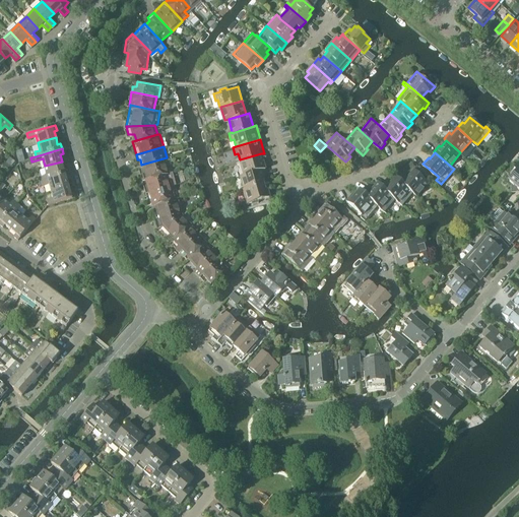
[(266,168),(262,153),(261,153),(240,159),(244,173),(244,174),(262,168),(262,169),(266,168)]
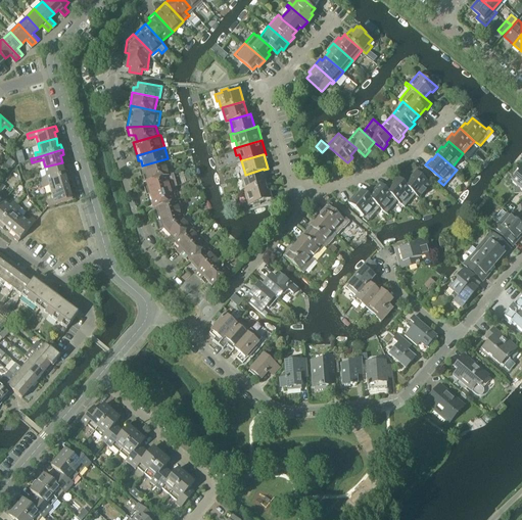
[(168,158),(142,166),(140,167),(142,173),(144,172),(146,178),(146,179),(169,173),(172,172),(168,158)]
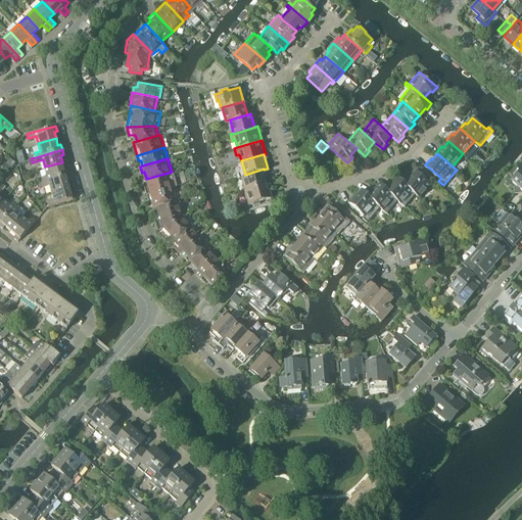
[(521,161),(513,173),(516,175),(512,179),(515,182),(514,184),(514,190),(519,190),(521,187),(521,161)]
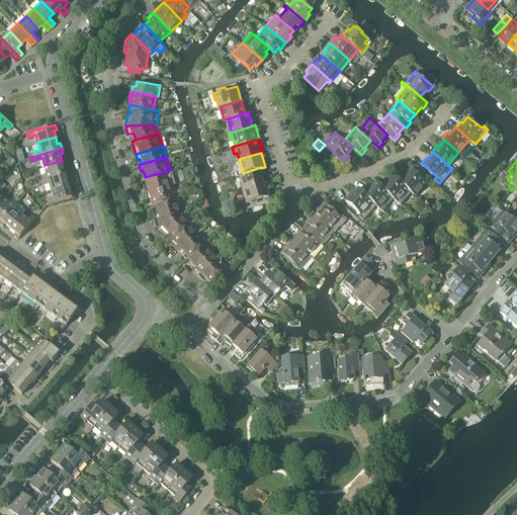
[(62,161),(45,165),(47,173),(40,174),(41,179),(68,171),(67,166),(64,167),(62,161)]
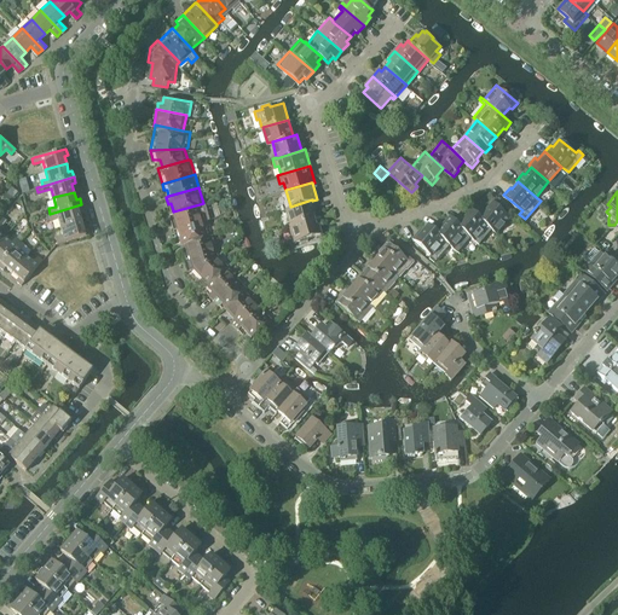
[(290,207),(290,206),(287,208),(292,224),(317,216),(312,201),(312,199),(290,207)]
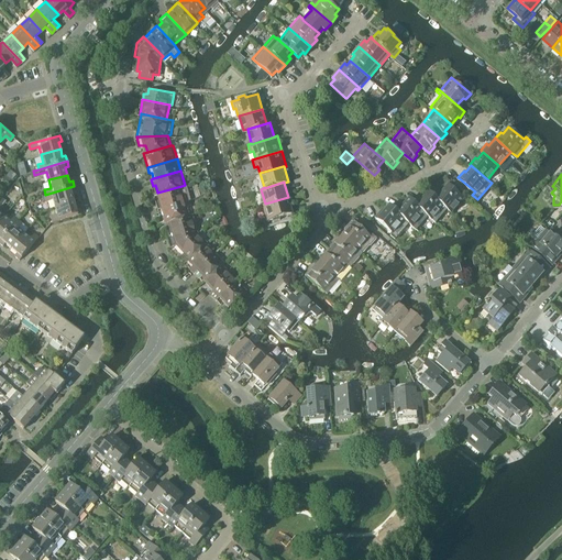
[(440,188),(434,195),(448,207),(452,210),(464,197),(448,183),(442,190),(440,188)]
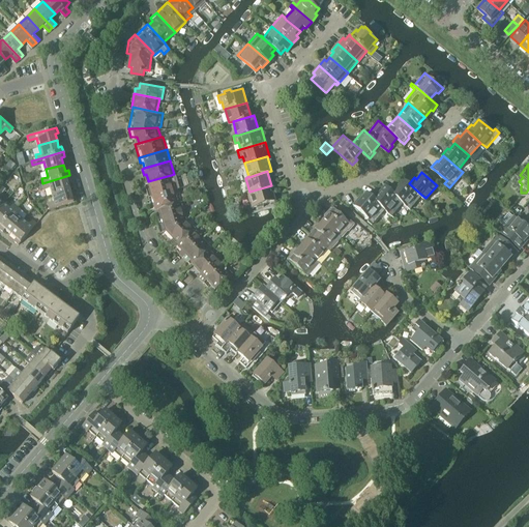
[(148,180),(146,181),(149,194),(175,186),(179,185),(176,174),(174,174),(171,175),(148,181),(148,180)]
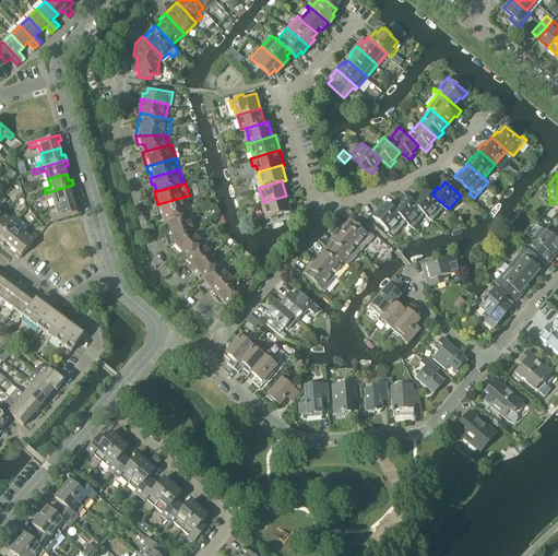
[(73,185),(45,193),(47,198),(52,196),(56,204),(74,199),(72,191),(75,190),(73,185)]
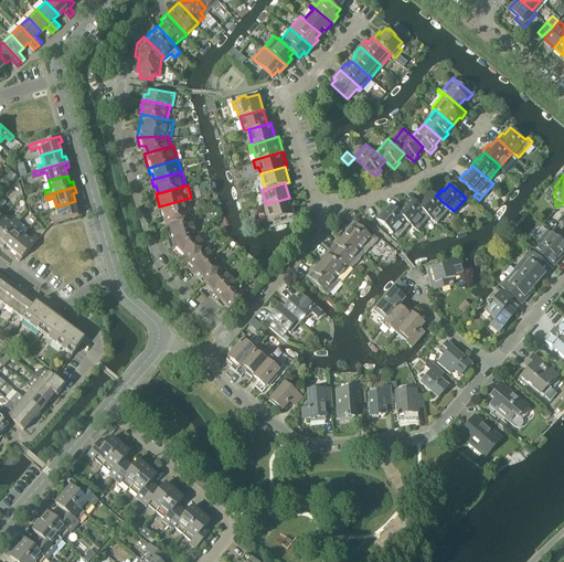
[(422,195),(416,202),(429,214),(437,221),(449,208),(436,195),(431,190),(424,198),(422,195)]
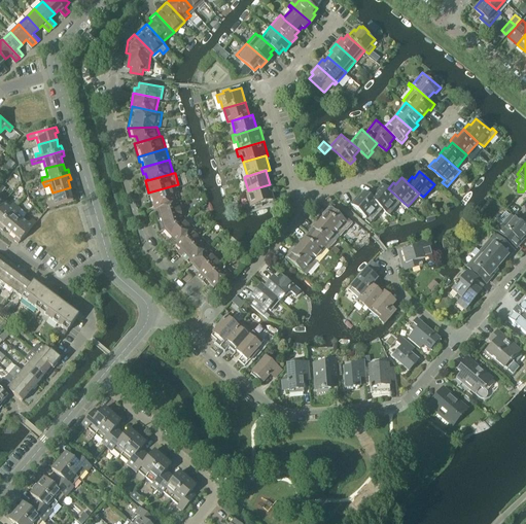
[(400,200),(388,188),(383,183),(377,190),(375,189),(370,195),(383,207),(390,213),(400,200)]
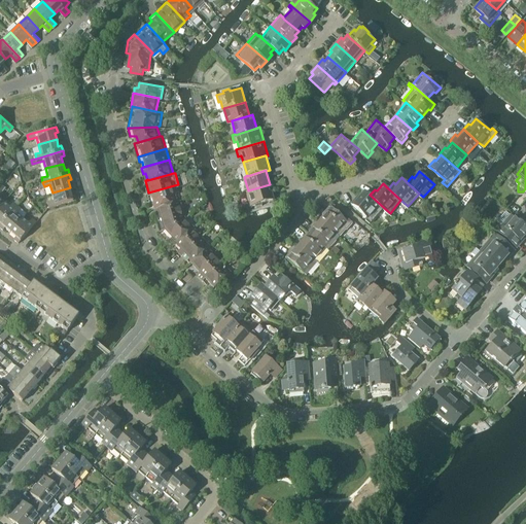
[(270,184),(248,190),(246,190),(250,205),(255,204),(256,205),(263,203),(263,202),(274,198),(270,184)]
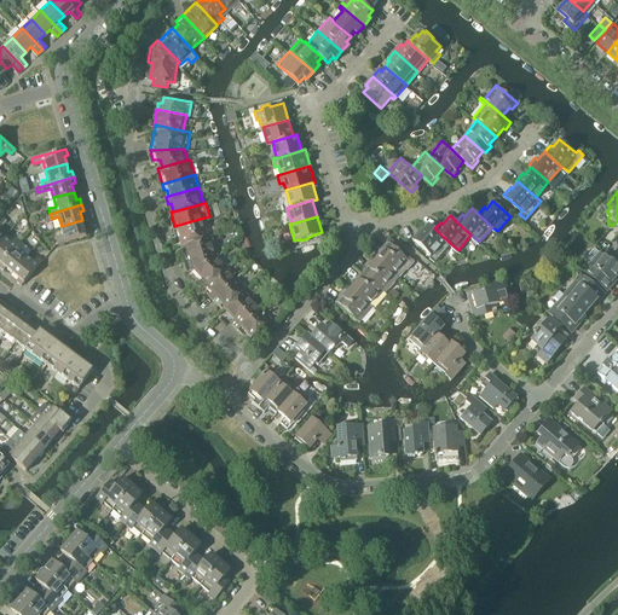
[(204,218),(174,226),(179,243),(183,242),(208,235),(204,218)]
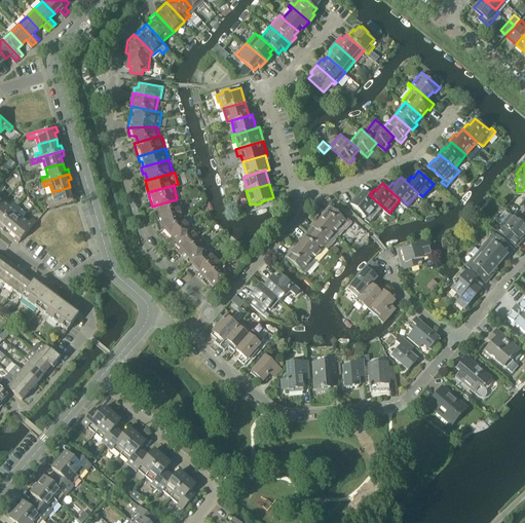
[(70,187),(52,192),(54,199),(48,200),(49,206),(76,198),(75,193),(72,193),(70,187)]
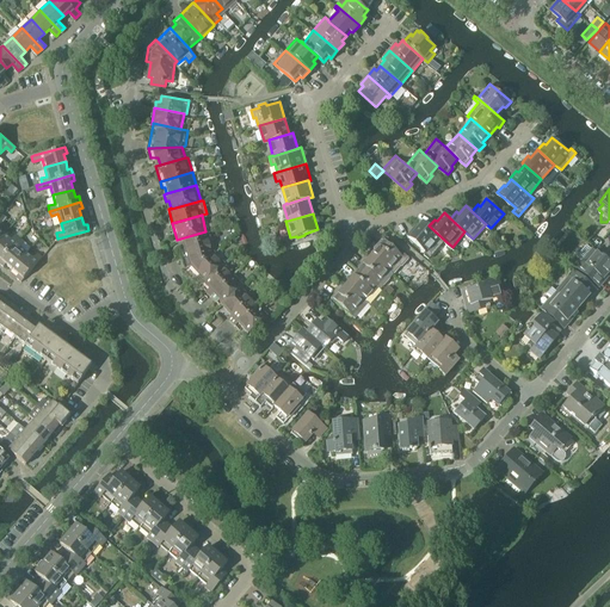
[(444,240),(429,225),(423,221),(416,228),(413,227),(407,234),(426,249),(423,253),(429,258),(444,240)]
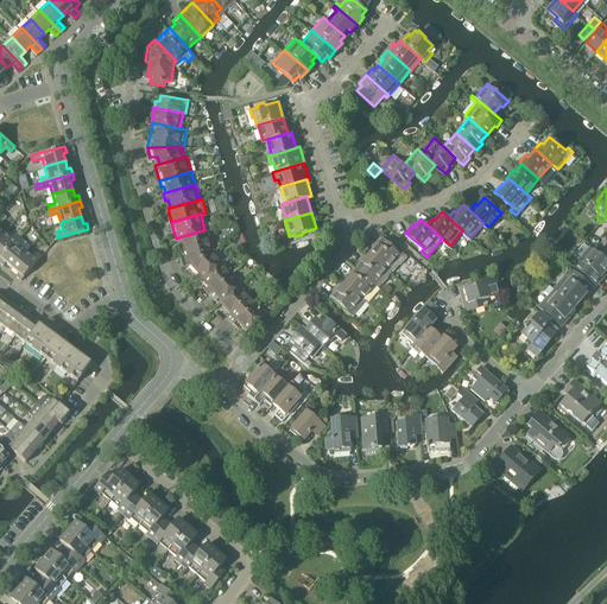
[(208,229),(204,230),(179,237),(183,250),(182,250),(185,264),(213,249),(214,248),(208,229)]
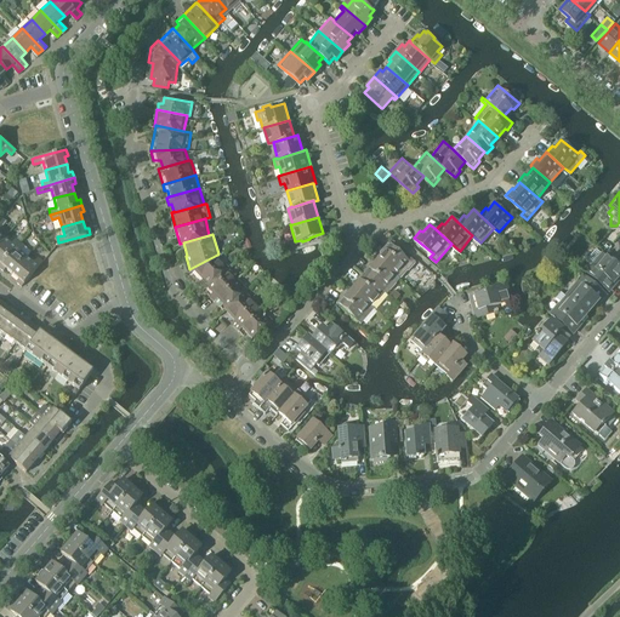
[(12,241),(5,236),(0,241),(0,263),(21,240),(17,236),(12,241)]
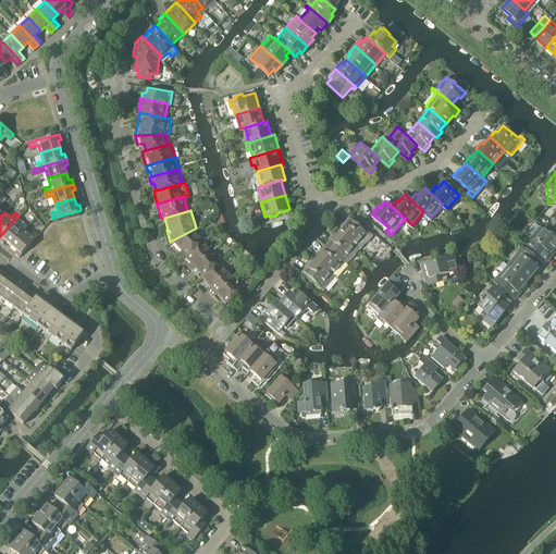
[(19,216),(0,236),(0,237),(3,242),(5,238),(12,244),(24,229),(19,223),(23,219),(19,216)]
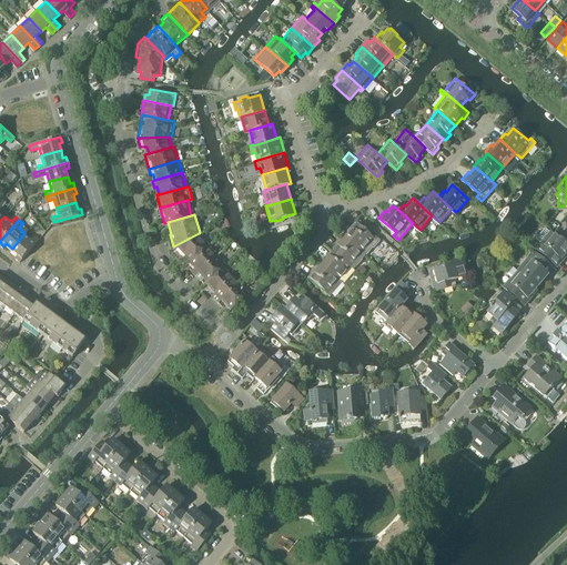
[(345,235),(366,253),(373,245),(374,246),(381,238),(376,234),(374,236),(355,220),(350,226),(352,228),(345,235)]
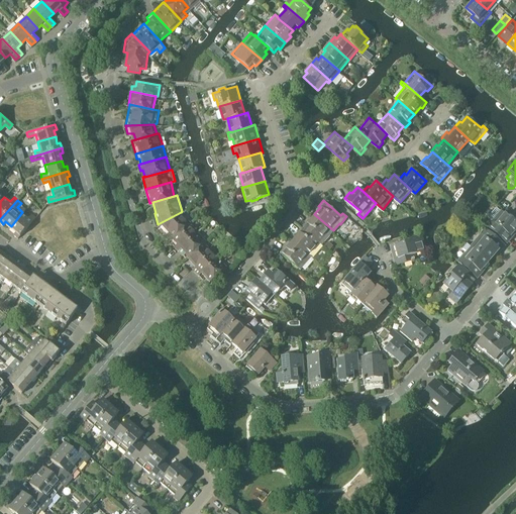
[(496,205),(488,215),(493,219),(488,224),(506,239),(515,227),(515,218),(512,216),(511,217),(501,209),(496,205)]
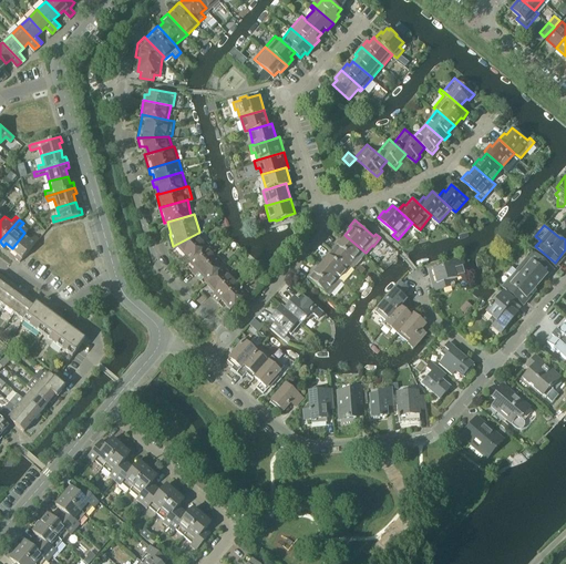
[(31,238),(24,233),(12,248),(18,253),(16,256),(20,259),(40,237),(35,234),(31,238)]
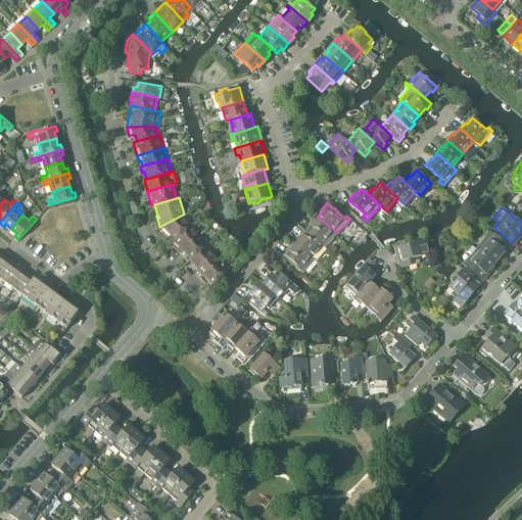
[(183,215),(159,227),(156,228),(163,236),(167,233),(173,240),(189,225),(186,221),(188,220),(183,215)]
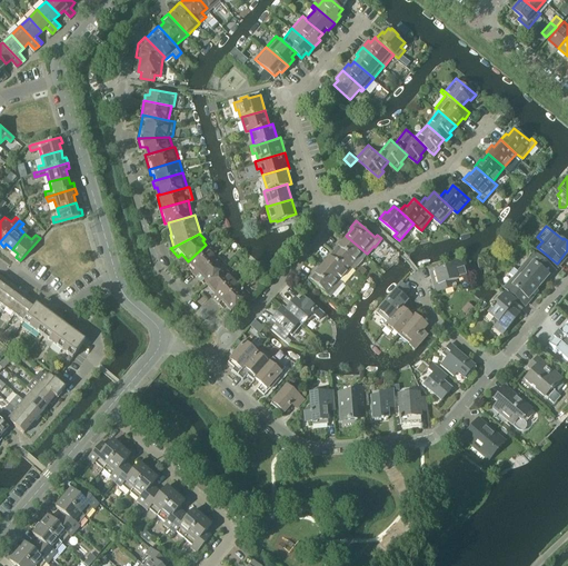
[(338,242),(332,248),(351,265),(355,268),(367,254),(346,236),(339,244),(338,242)]
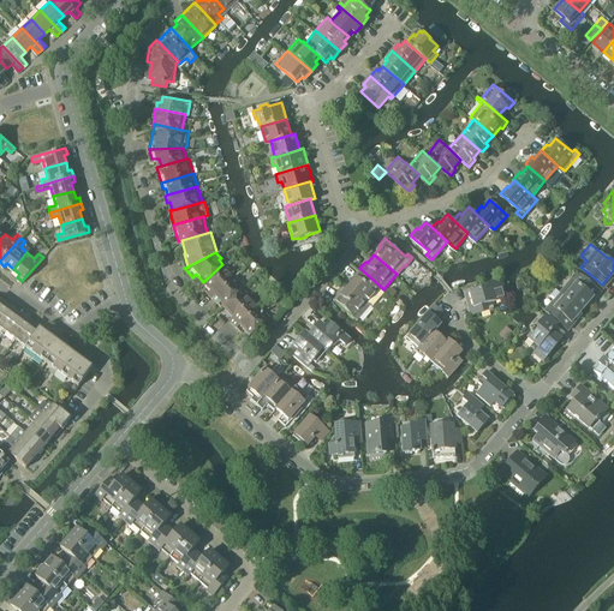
[(225,262),(222,264),(203,282),(202,283),(213,294),(234,273),(225,262)]
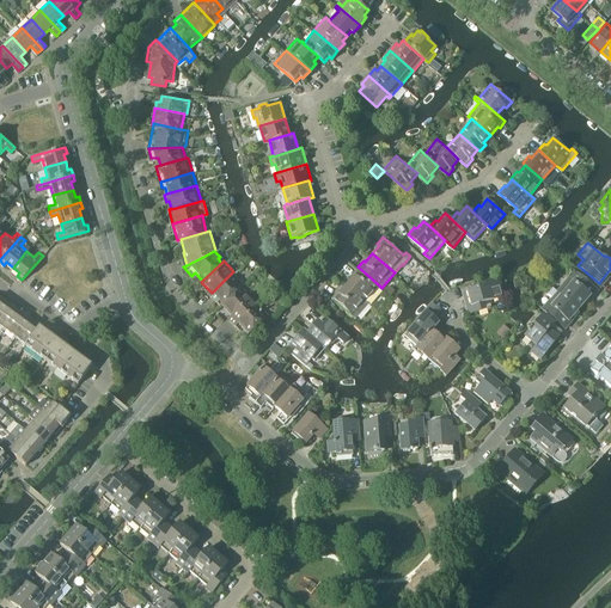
[(354,275),(347,283),(366,299),(378,284),(358,266),(352,272),(354,275)]
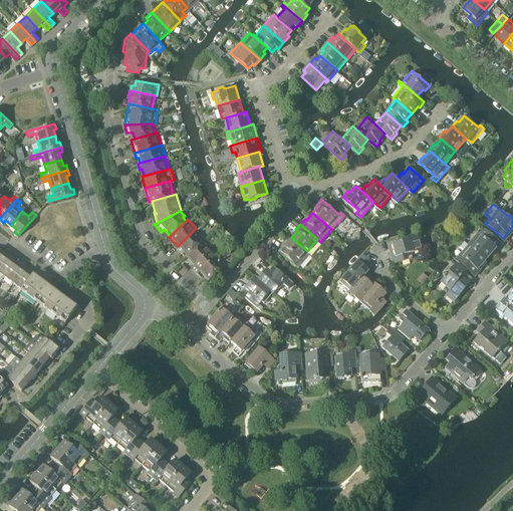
[(469,242),(487,257),(501,241),(483,226),(469,242)]
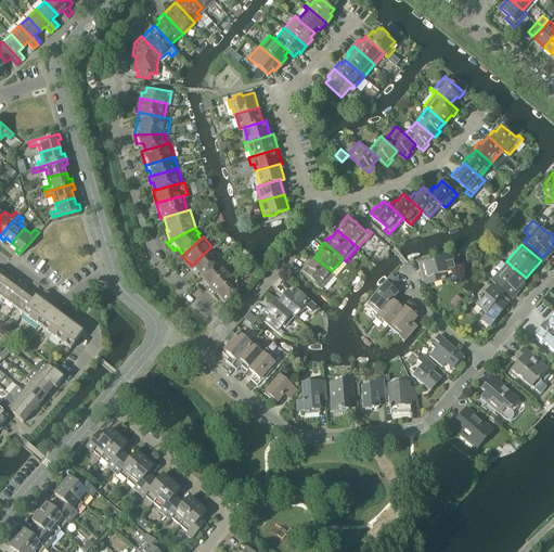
[(214,245),(211,246),(192,266),(201,276),(219,257),(215,253),(218,251),(214,245)]
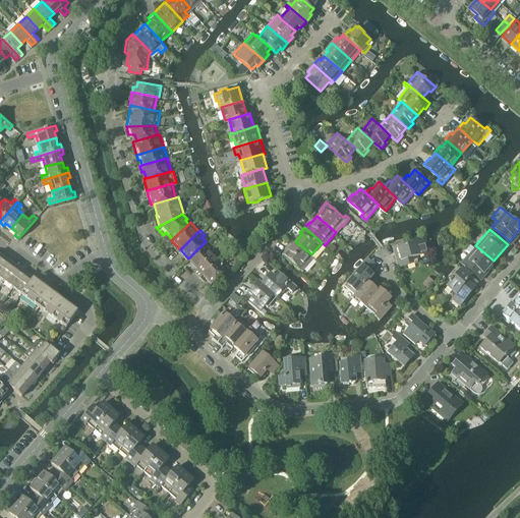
[(394,245),(399,266),(419,260),(418,253),(428,250),(424,236),(413,240),(413,241),(402,245),(401,243),(394,245)]
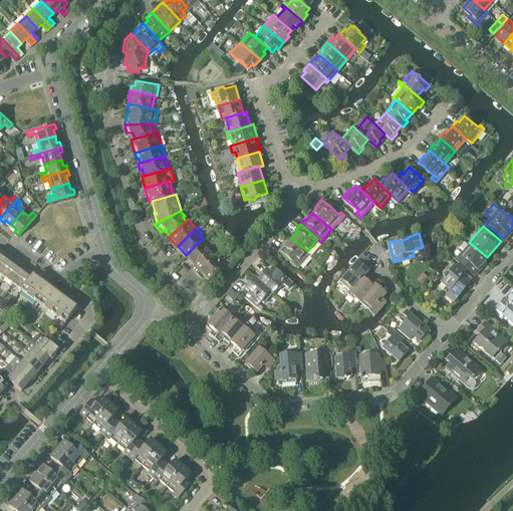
[(203,238),(186,255),(181,259),(189,267),(192,264),(198,271),(217,254),(203,238)]
